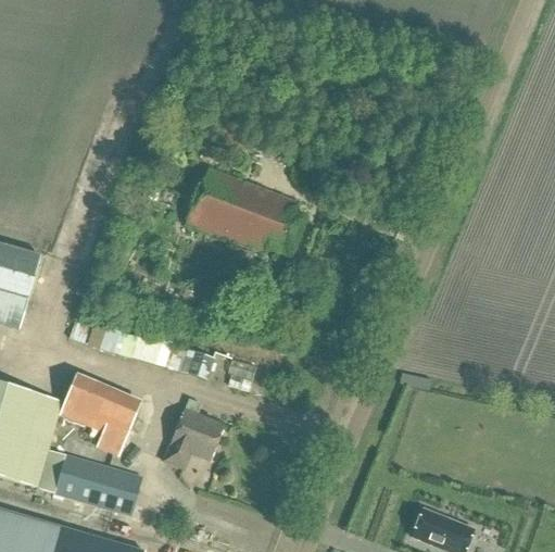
[(268,245),(289,253),(303,216),(294,213),(299,202),(209,167),(187,223),(249,247),(250,243),(266,250),(268,245)]
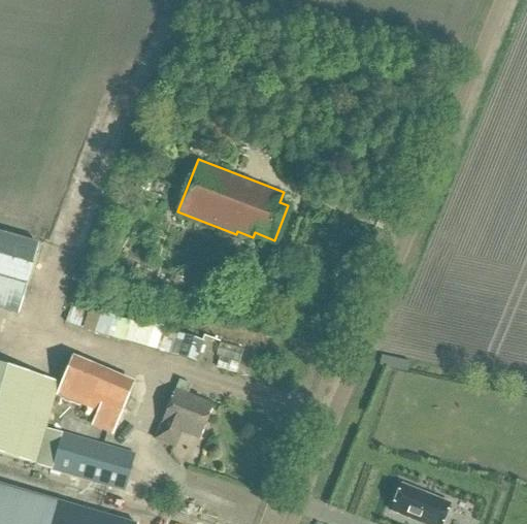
[(0,306),(20,312),(39,242),(0,231),(0,306)]
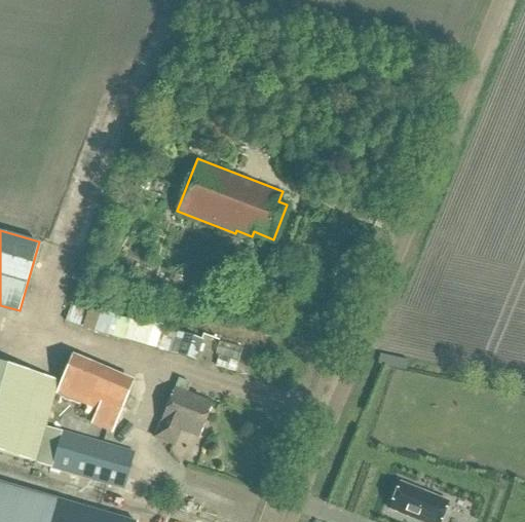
[(65,320),(197,358),(202,337),(71,299),(65,320)]
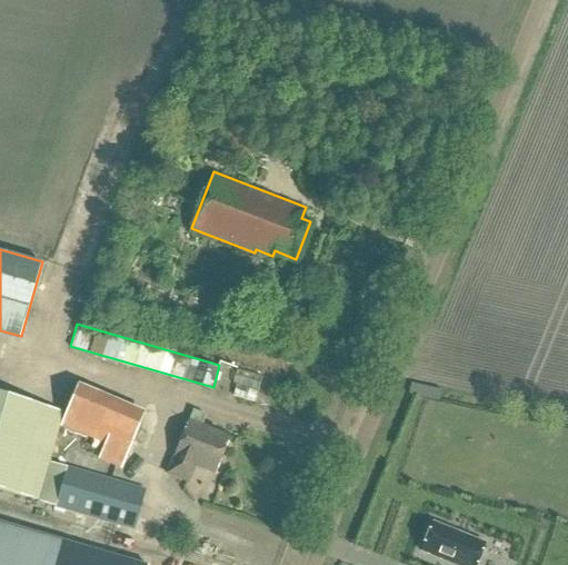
[(77,384),(65,413),(0,393),(0,488),(38,501),(135,527),(146,487),(50,459),(60,424),(91,437),(86,452),(119,463),(141,412),(77,384)]
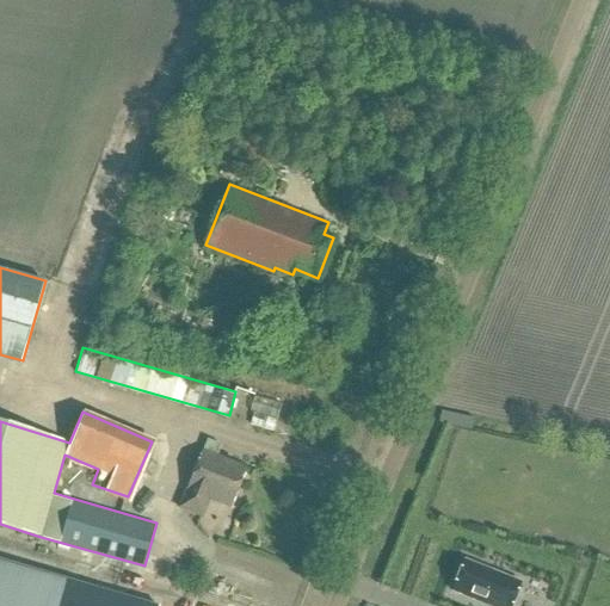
[(207,514),(213,499),(232,506),(247,465),(216,453),(221,443),(208,437),(204,449),(203,447),(180,505),(207,514)]
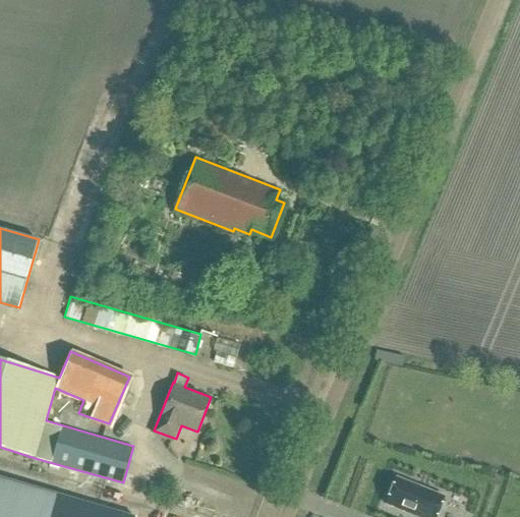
[(0,516),(136,516),(0,475),(0,516)]
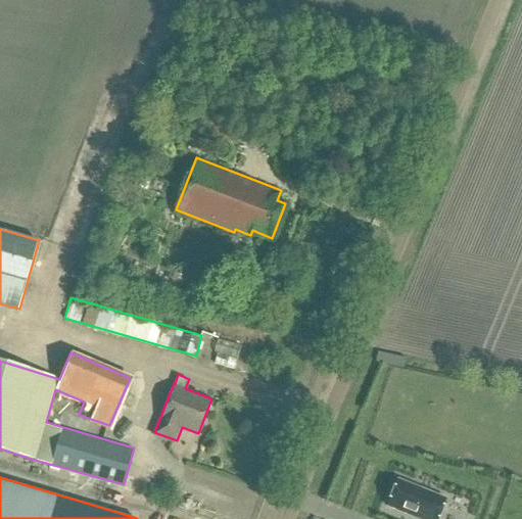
[(436,518),(445,497),(398,478),(388,505),(424,518),(436,518)]
